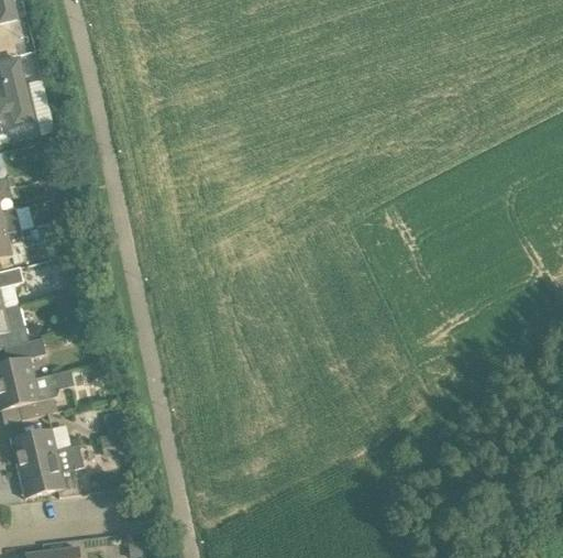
[(0,0),(0,33),(29,26),(22,0),(0,0)]
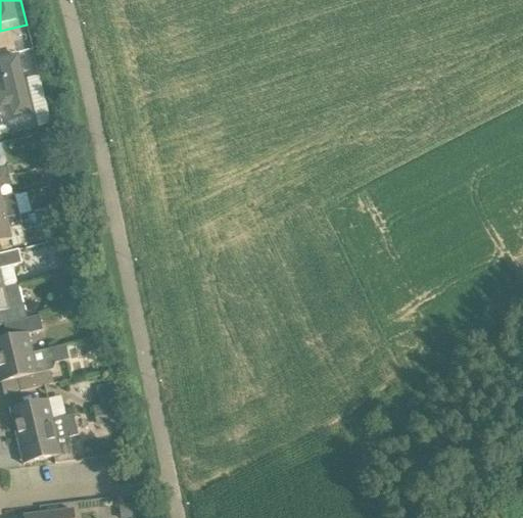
[(19,53),(0,57),(0,61),(7,90),(0,91),(0,100),(2,107),(10,105),(13,116),(34,111),(19,53)]
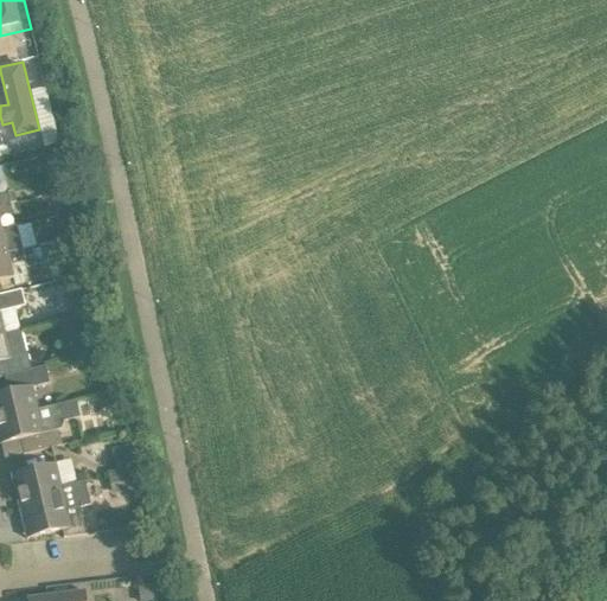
[(0,203),(11,200),(8,190),(0,192),(0,203)]
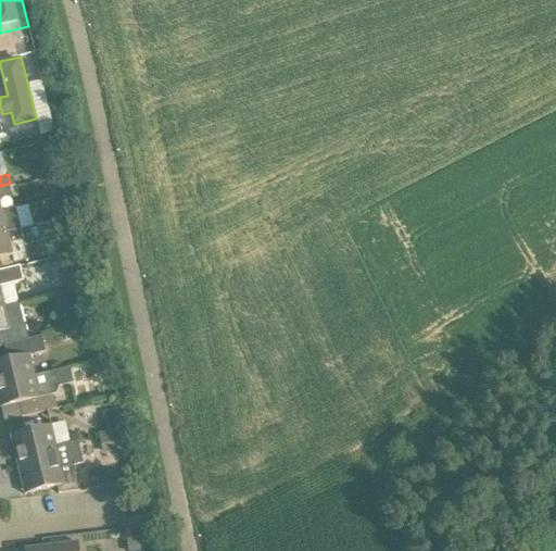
[(10,184),(0,186),(0,209),(2,209),(0,199),(0,196),(13,193),(23,191),(21,182),(10,185),(10,184)]
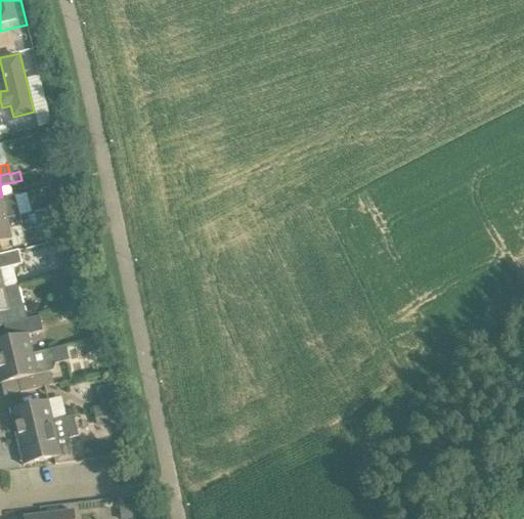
[(2,197),(0,197),(0,218),(19,214),(17,205),(5,208),(2,197)]
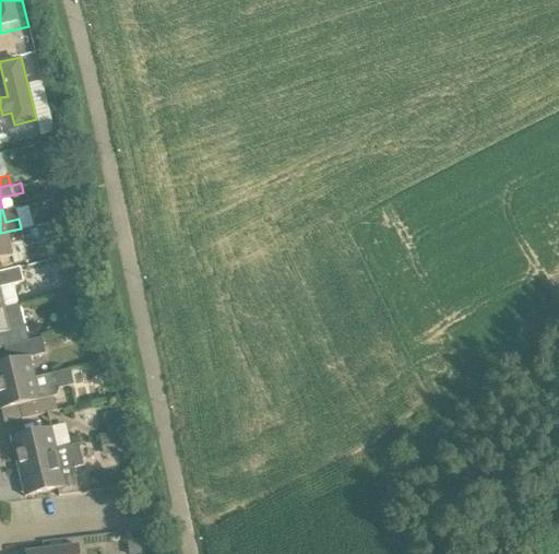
[(57,220),(44,223),(46,233),(51,235),(60,232),(57,220)]
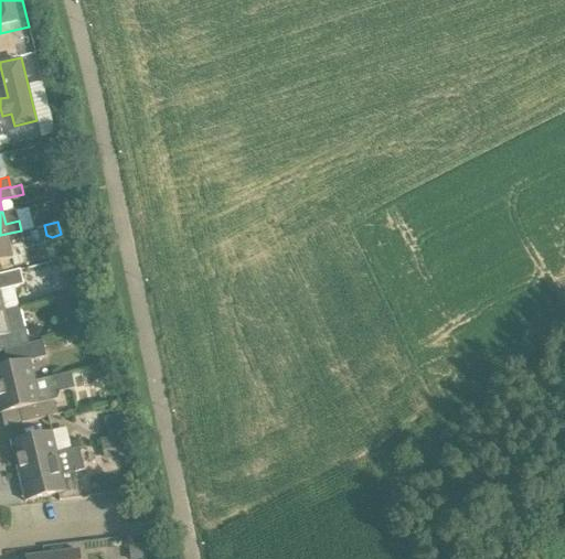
[(21,230),(0,235),(0,259),(12,257),(13,257),(10,244),(23,240),(21,230)]
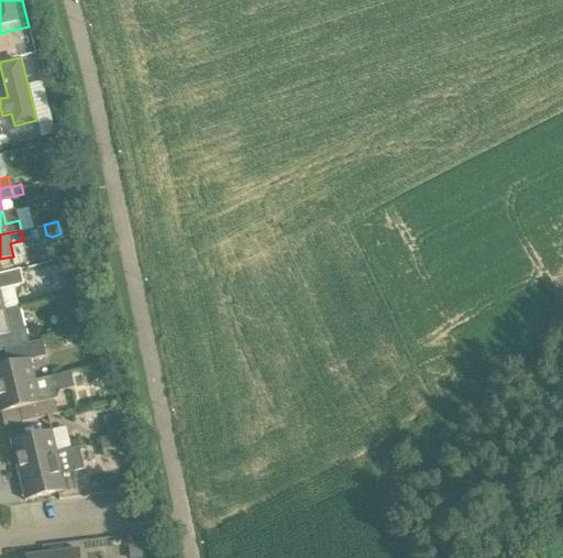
[(0,259),(0,271),(15,267),(12,256),(0,259)]
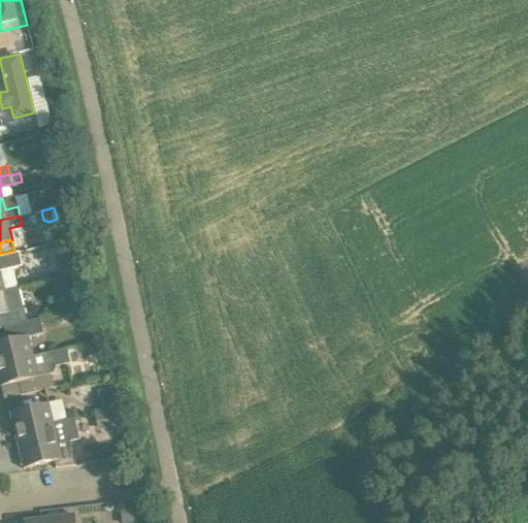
[(0,289),(4,289),(18,286),(12,265),(21,262),(18,250),(14,251),(0,254),(0,289)]
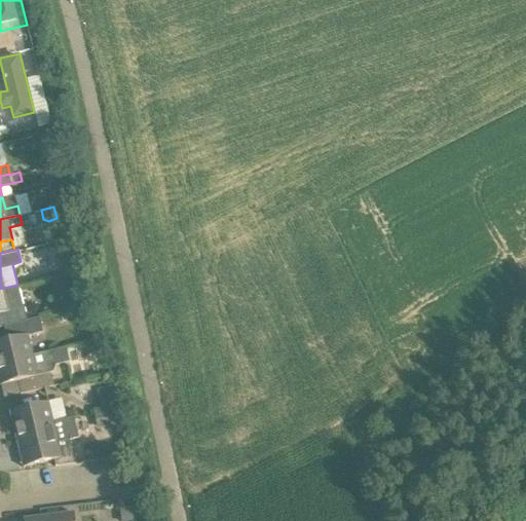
[(76,287),(74,281),(73,273),(71,273),(60,275),(63,290),(76,287)]
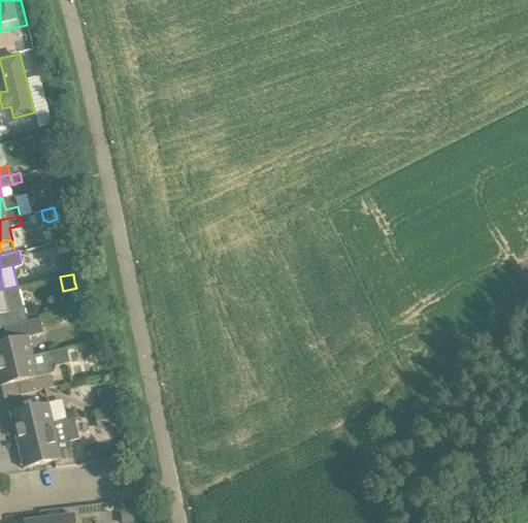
[(0,324),(28,319),(18,286),(4,289),(0,289),(0,324)]
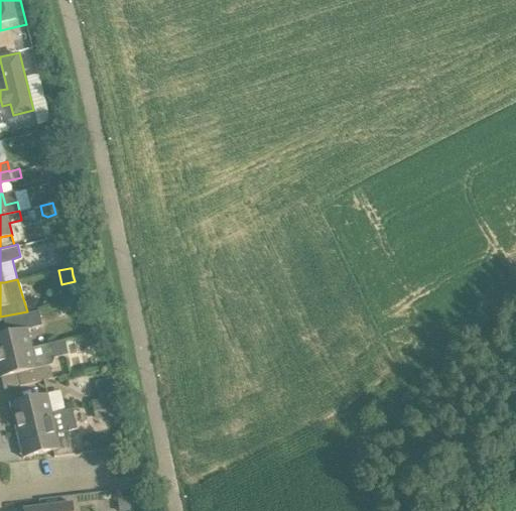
[(95,304),(93,299),(87,297),(81,298),(77,303),(79,308),(86,311),(92,309),(95,304)]
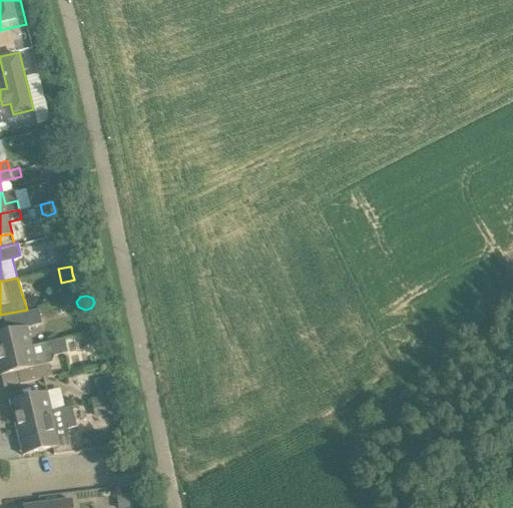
[(0,330),(0,351),(33,344),(28,326),(43,322),(39,308),(4,316),(7,329),(0,330)]
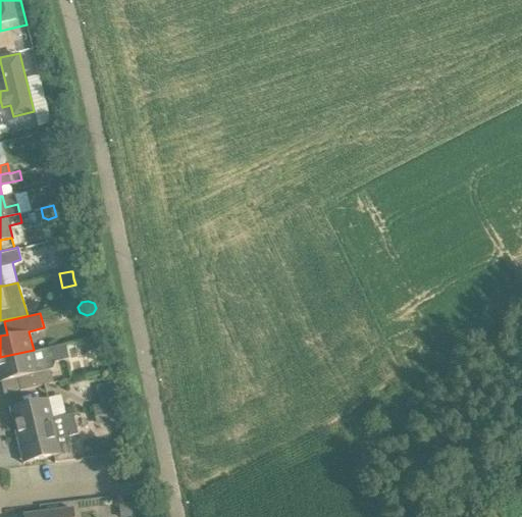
[(52,346),(34,350),(0,357),(0,379),(18,375),(21,389),(54,380),(51,366),(55,359),(52,346)]
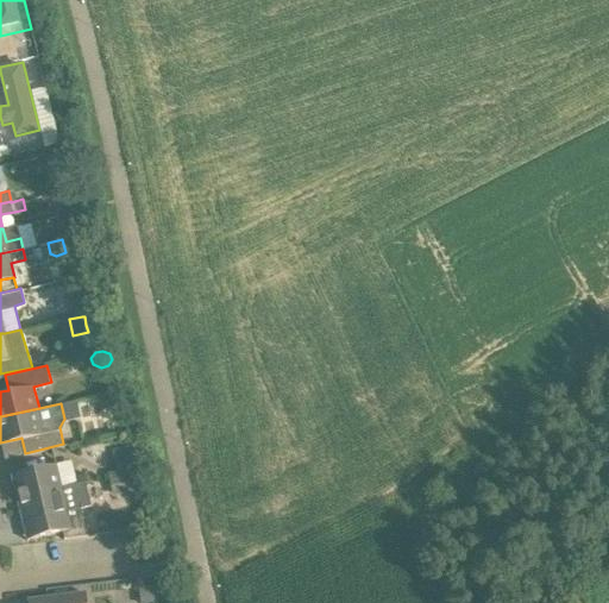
[(112,445),(118,470),(135,465),(130,441),(112,445)]
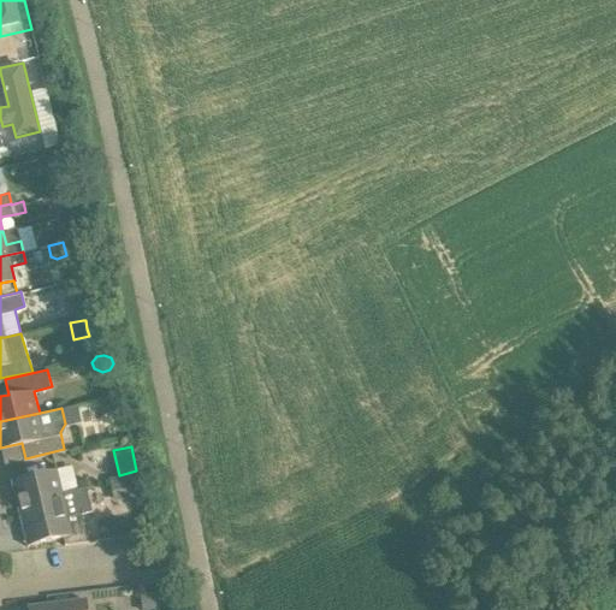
[(12,478),(18,502),(63,491),(57,467),(12,478)]
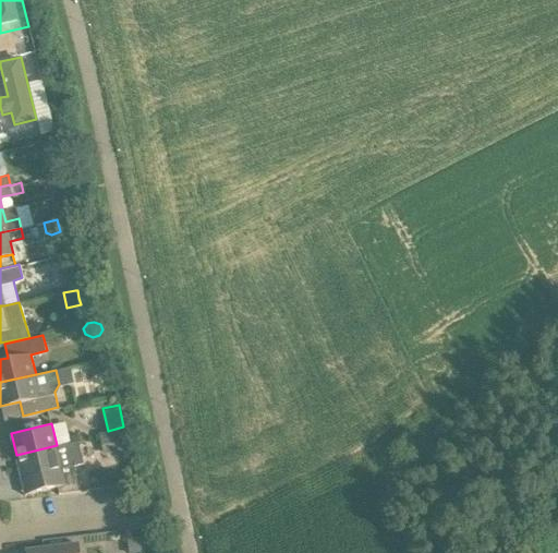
[(122,429),(100,434),(104,452),(125,447),(122,429)]
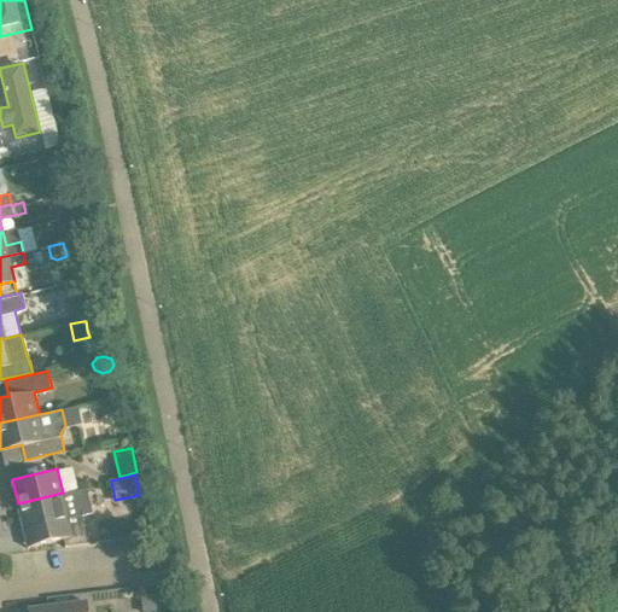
[(18,503),(24,528),(28,545),(64,536),(65,543),(88,541),(83,519),(71,522),(70,517),(69,517),(63,493),(18,503)]
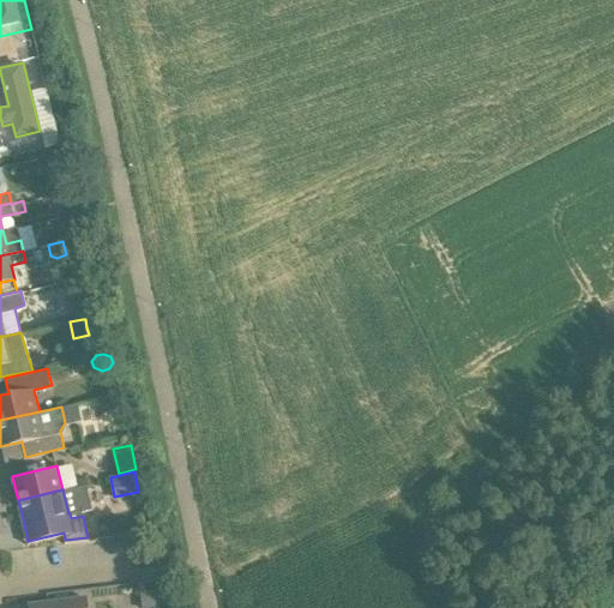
[(143,607),(160,605),(158,587),(140,589),(143,607)]
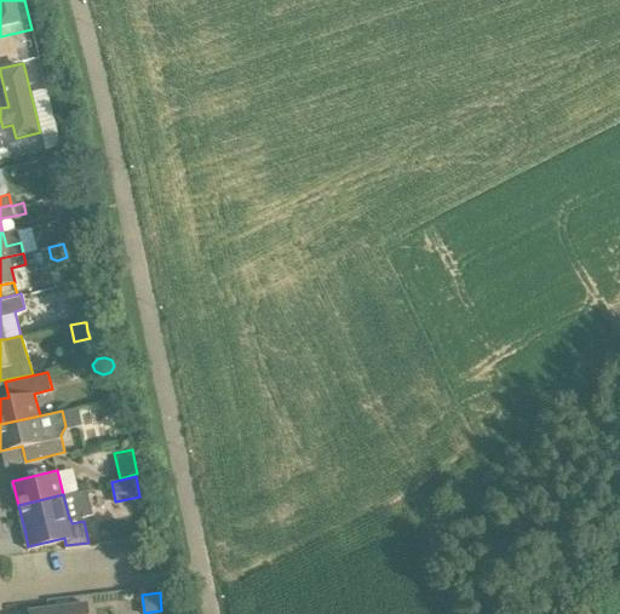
[(50,613),(87,613),(87,602),(50,607),(50,613)]
